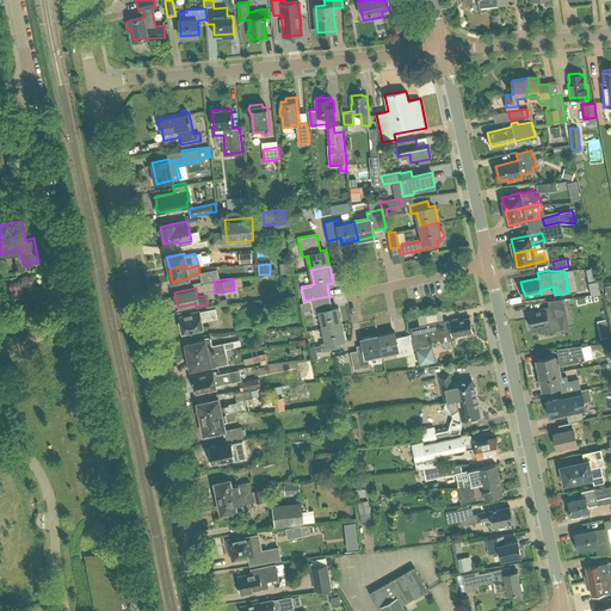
[(322,327),(341,322),(338,307),(332,308),(329,296),(304,301),(312,300),(314,314),(320,313),(322,327)]
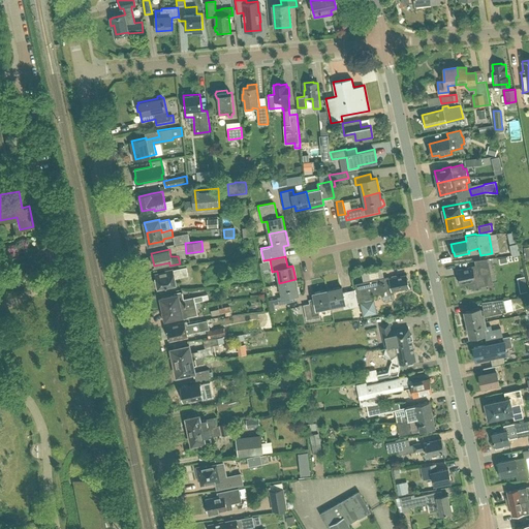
[(460,274),(458,274),(460,283),(468,282),(469,287),(488,284),(486,274),(491,273),(488,258),(478,259),(475,259),(476,265),(468,267),(468,268),(459,270),(460,274)]
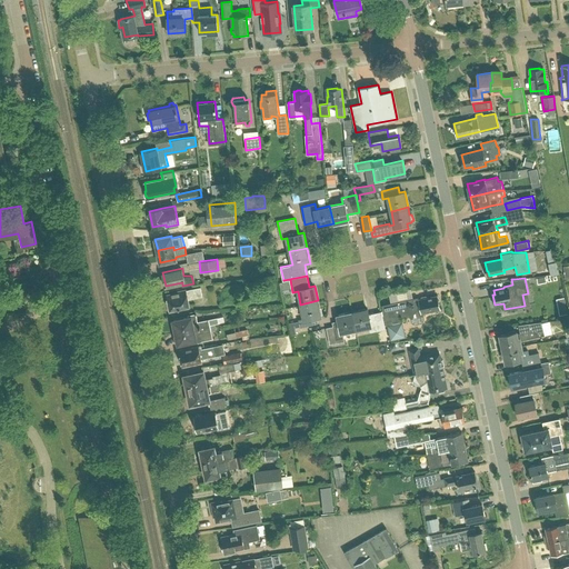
[(202,296),(200,286),(187,289),(178,290),(178,291),(167,295),(170,309),(189,305),(188,299),(202,296)]
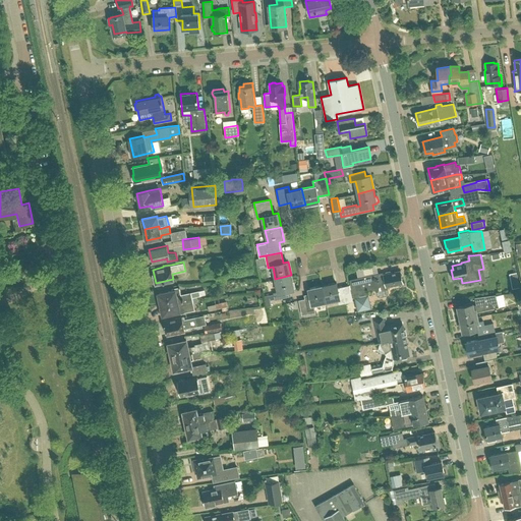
[(403,282),(400,271),(392,273),(390,271),(386,272),(385,274),(384,274),(384,273),(383,273),(351,279),(358,310),(371,307),(367,290),(375,288),(377,290),(378,294),(381,296),(387,294),(389,292),(388,287),(387,286),(403,282)]
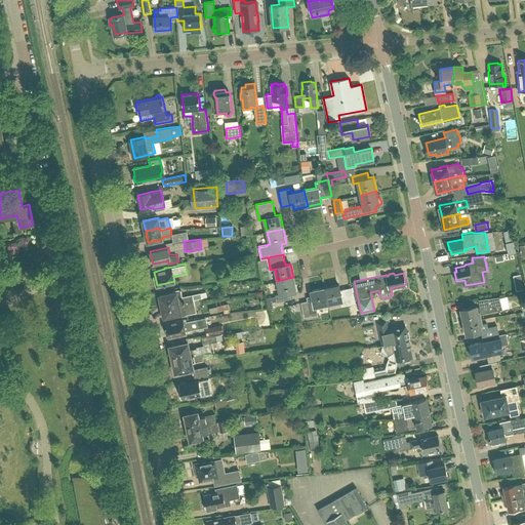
[(293,277),(277,281),(280,293),(275,294),(277,301),(293,297),(292,293),(296,292),(293,277)]
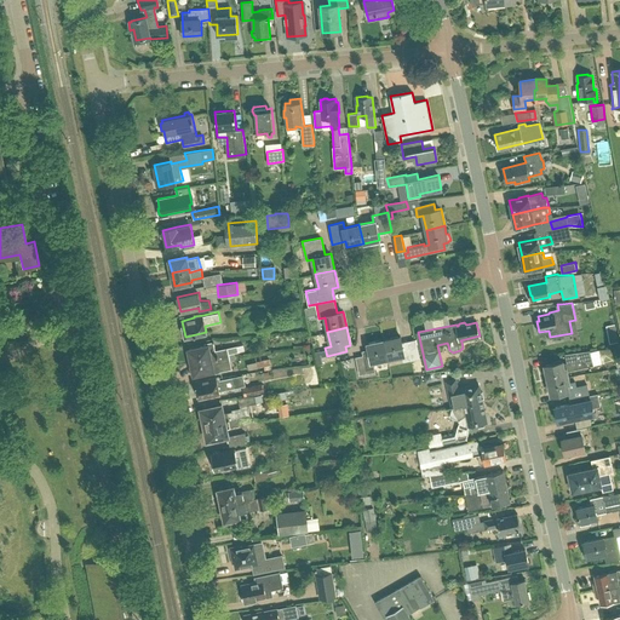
[(618,342),(615,332),(607,334),(608,343),(618,342)]
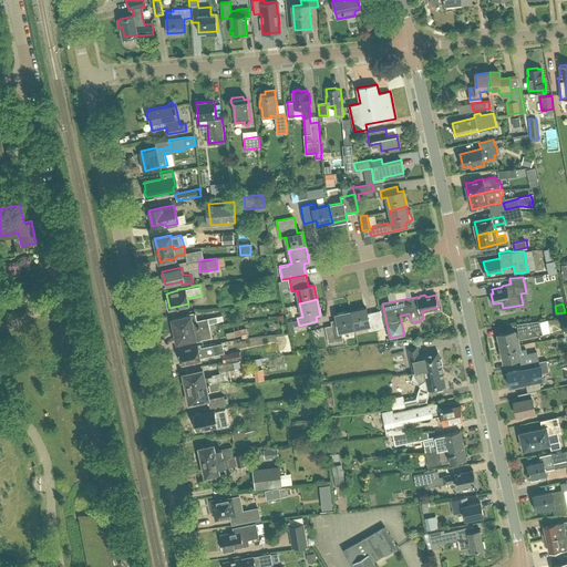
[(351,311),(354,328),(368,325),(369,330),(384,327),(380,309),(368,312),(367,307),(351,311)]
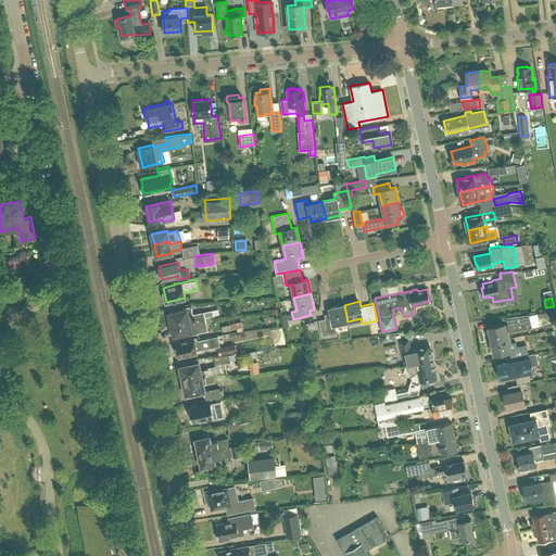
[(335,325),(348,321),(344,305),(329,308),(330,313),(325,314),(326,318),(319,319),(323,336),(337,332),(335,325)]
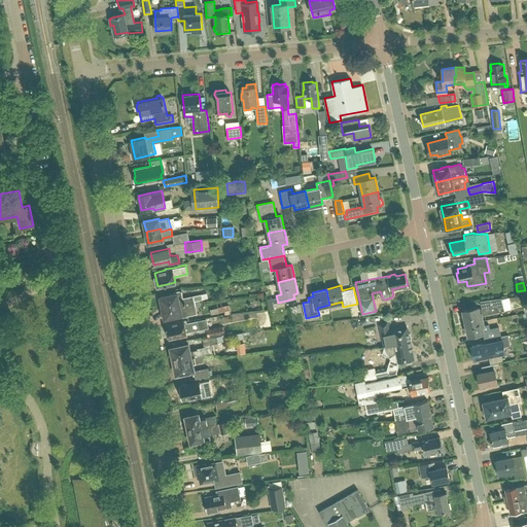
[(163,308),(195,301),(202,300),(201,293),(182,297),(181,290),(174,291),(175,293),(160,296),(163,308)]
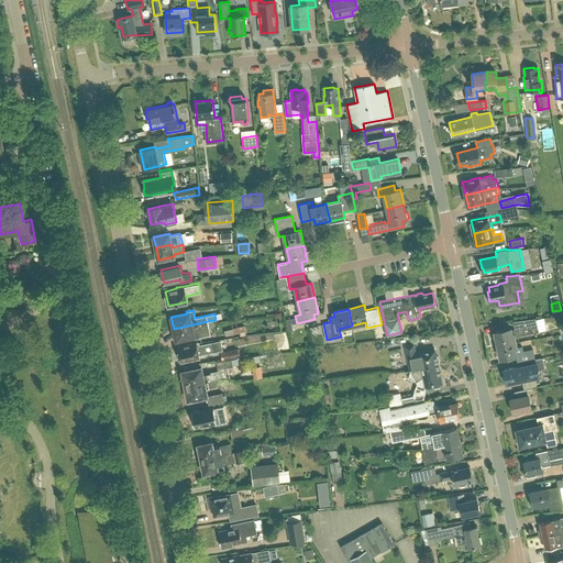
[(498,344),(516,341),(515,335),(531,332),(530,328),(537,326),(536,318),(512,321),(514,329),(511,330),(510,328),(495,331),(498,344)]
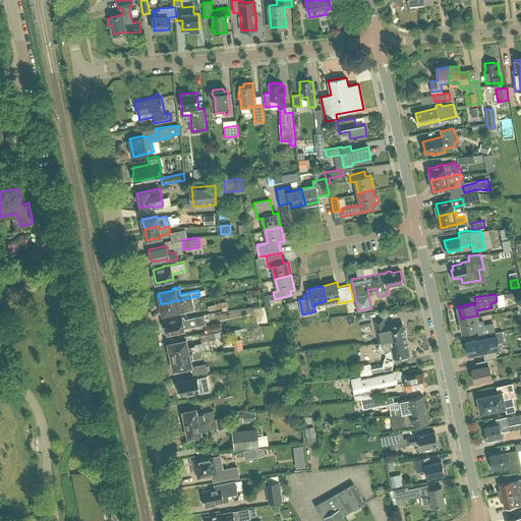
[(192,297),(161,304),(163,315),(177,311),(178,314),(185,312),(184,307),(180,308),(179,305),(193,302),(192,297)]
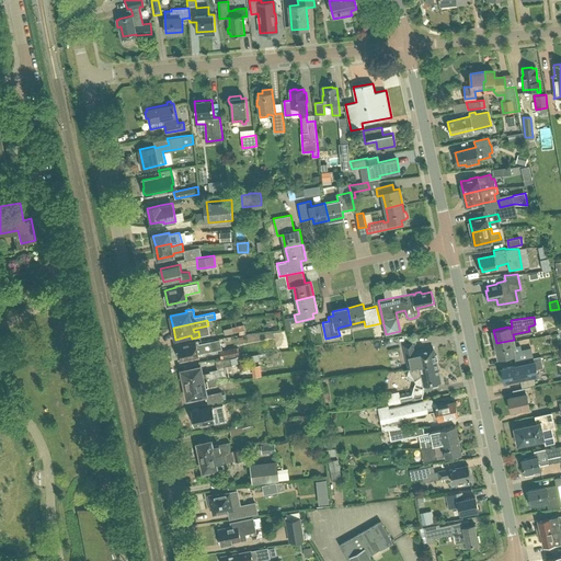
[(244,333),(242,324),(231,327),(232,332),(237,331),(238,334),(244,333)]
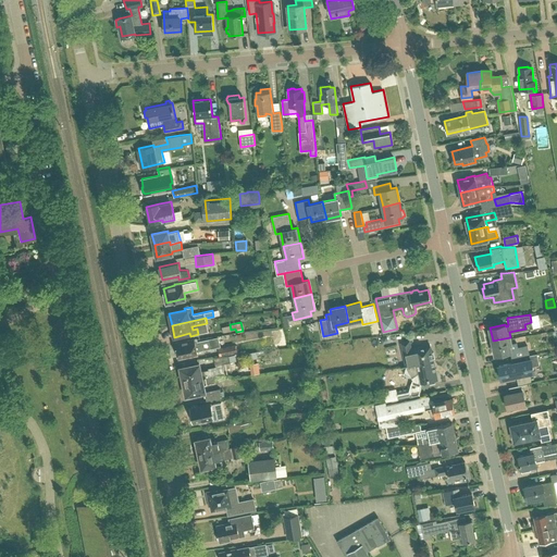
[(381,333),(385,358),(398,355),(394,331),(381,333)]
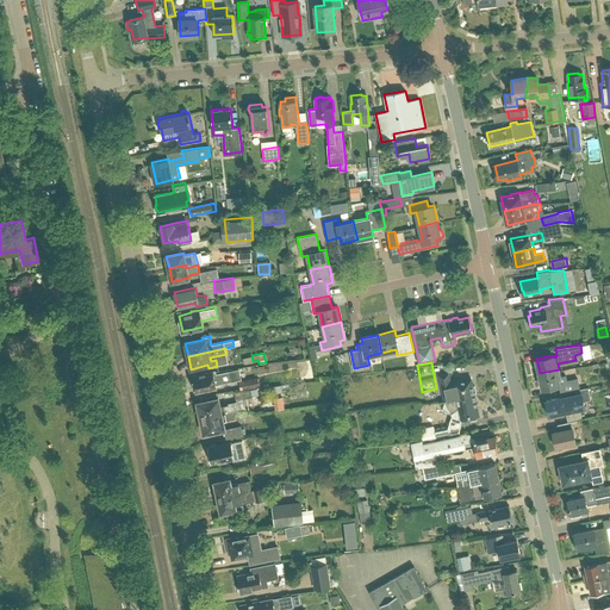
[(540,373),(542,388),(559,385),(561,392),(579,388),(578,378),(566,380),(565,375),(561,377),(559,369),(540,373)]
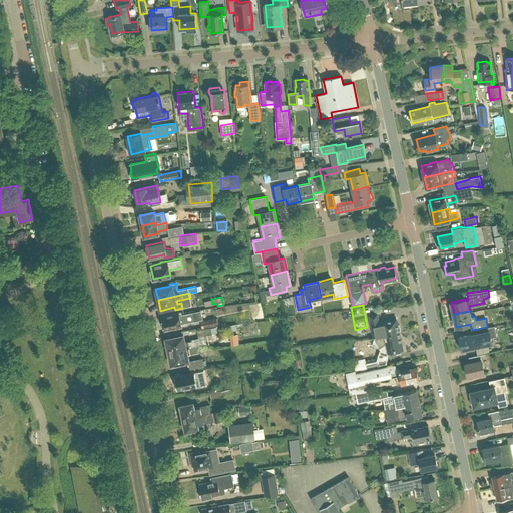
[(194,321),(192,312),(181,314),(181,312),(161,316),(164,330),(173,328),(175,328),(182,327),(181,324),(194,321)]
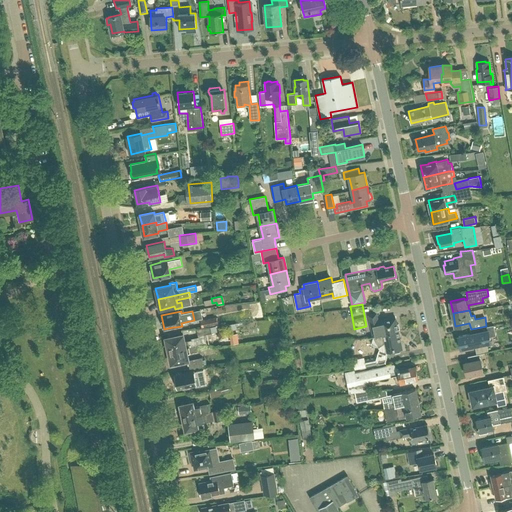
[(375,336),(398,331),(395,316),(378,320),(376,313),(369,315),(371,326),(373,326),(375,336)]
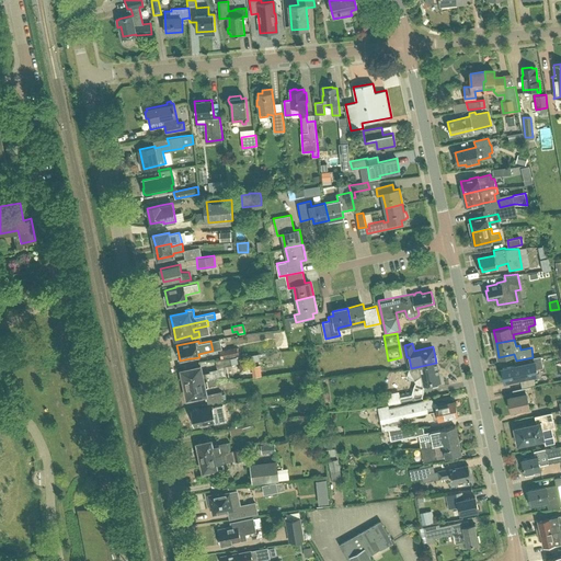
[(221,358),(225,358),(239,355),(237,344),(219,347),(221,358)]
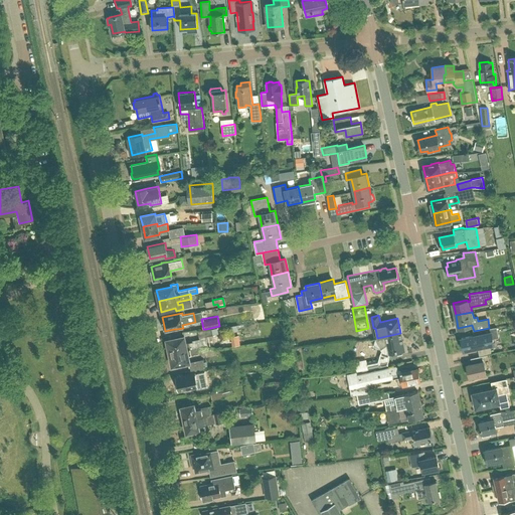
[(232,330),(255,328),(254,321),(231,323),(232,330)]
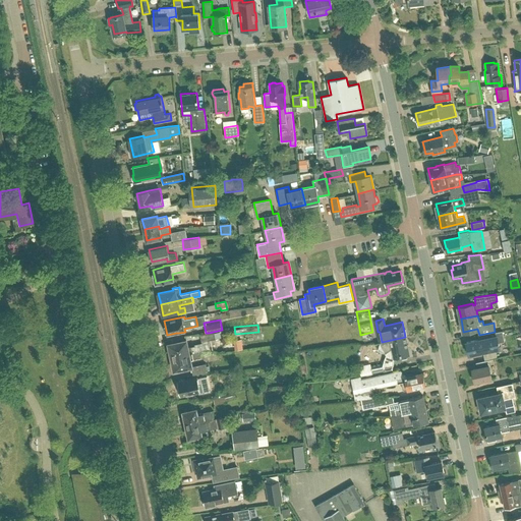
[(505,341),(503,331),(497,332),(496,332),(495,332),(479,335),(478,335),(479,339),(466,342),(469,354),(500,348),(499,343),(505,341)]
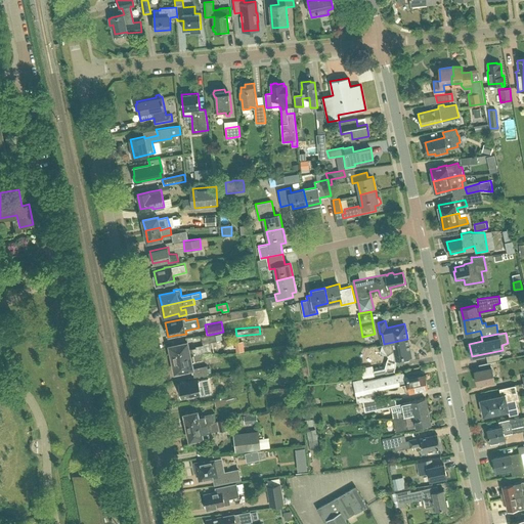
[(396,360),(404,358),(404,360),(409,359),(409,357),(411,357),(407,339),(384,344),(379,345),(378,351),(391,357),(391,352),(394,351),(396,360)]
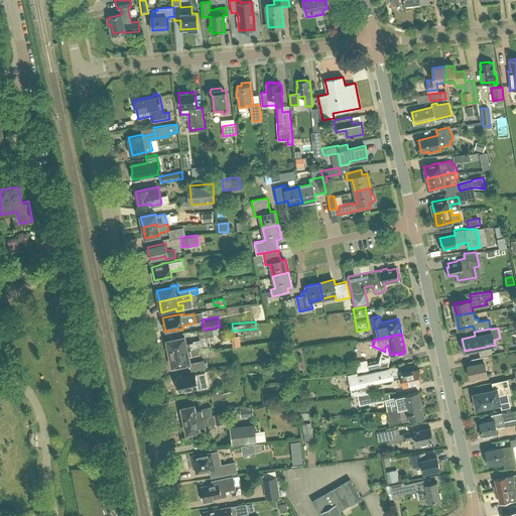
[(167,341),(170,353),(199,347),(198,341),(185,343),(184,337),(167,341)]
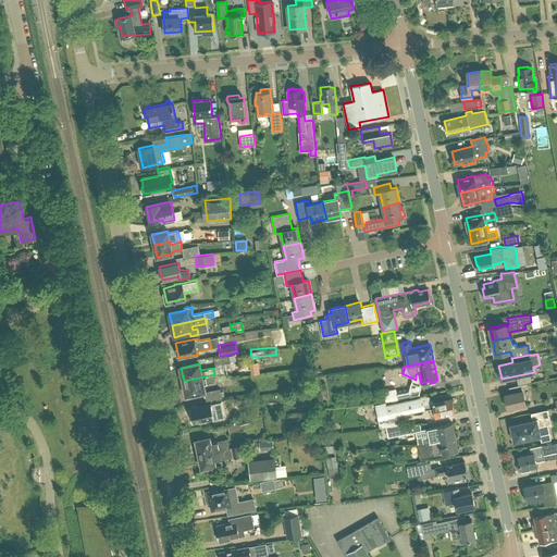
[(215,382),(214,375),(214,374),(184,381),(186,395),(205,391),(203,384),(215,382)]
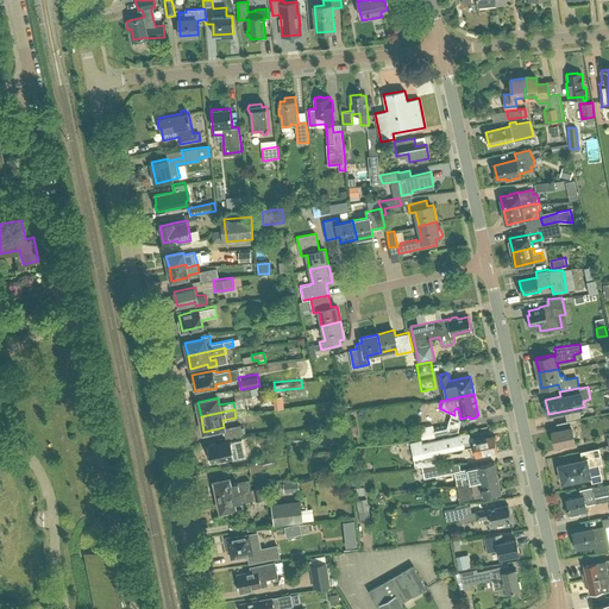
[(559,449),(566,445),(566,444),(575,441),(570,420),(557,424),(558,429),(552,431),(554,446),(557,446),(559,449)]
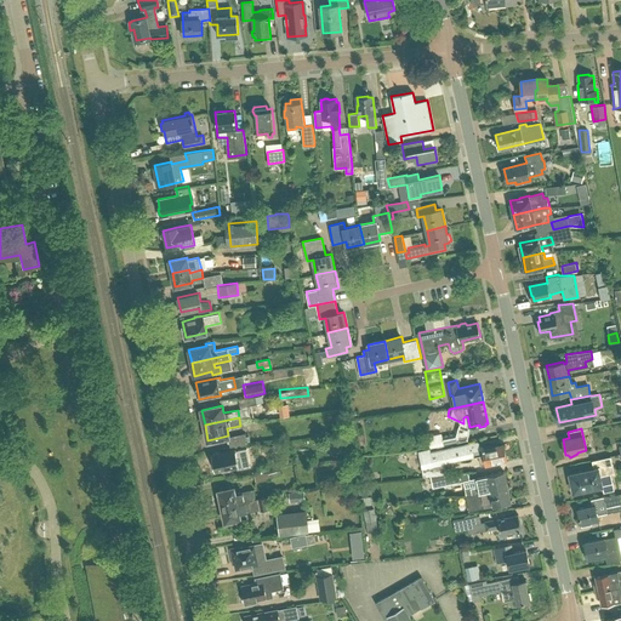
[(444,445),(457,442),(456,433),(442,436),(444,445)]
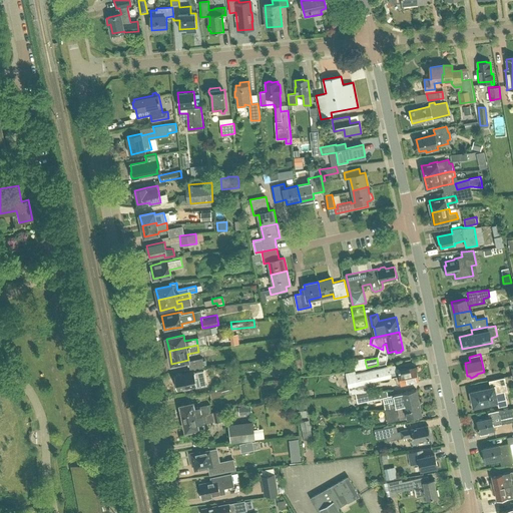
[(397,369),(396,365),(366,371),(356,373),(355,371),(346,373),(350,394),(369,392),(367,383),(375,381),(391,377),(391,378),(396,377),(397,383),(402,382),(402,383),(418,379),(416,367),(406,369),(406,368),(400,369),(399,368),(397,369)]
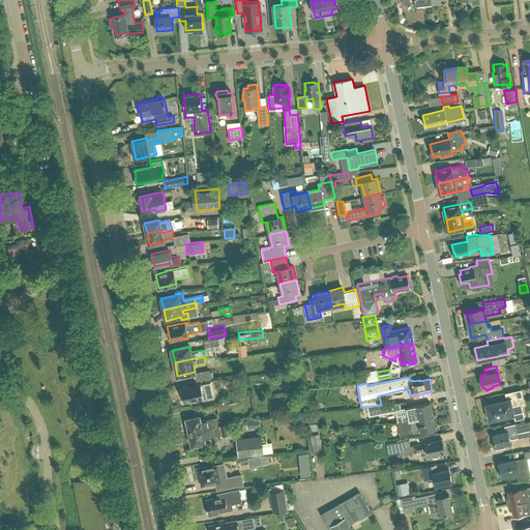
[(211,390),(209,383),(201,384),(200,384),(181,388),(182,394),(184,402),(203,398),(202,391),(211,390)]
